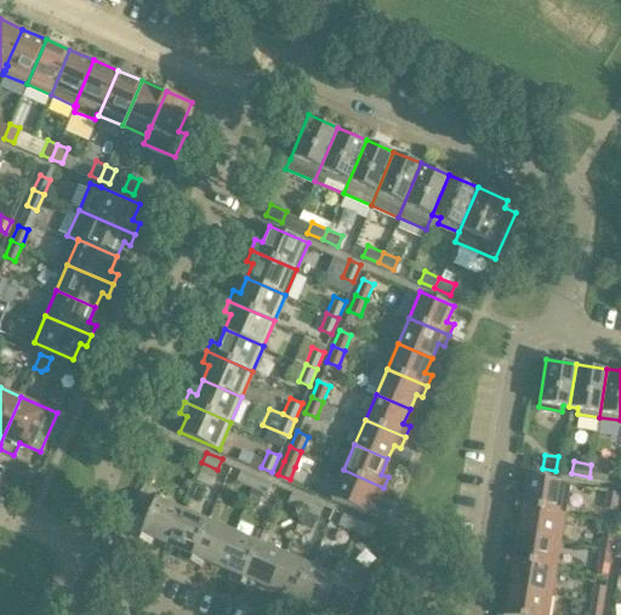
[(609,467),(591,465),(590,477),(607,480),(609,467)]
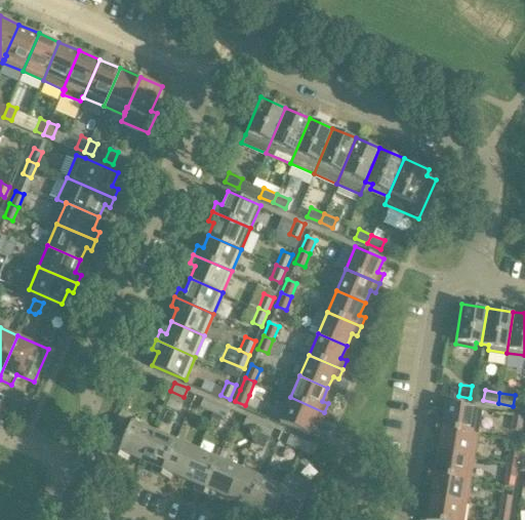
[(212,410),(216,402),(203,396),(200,405),(212,410)]
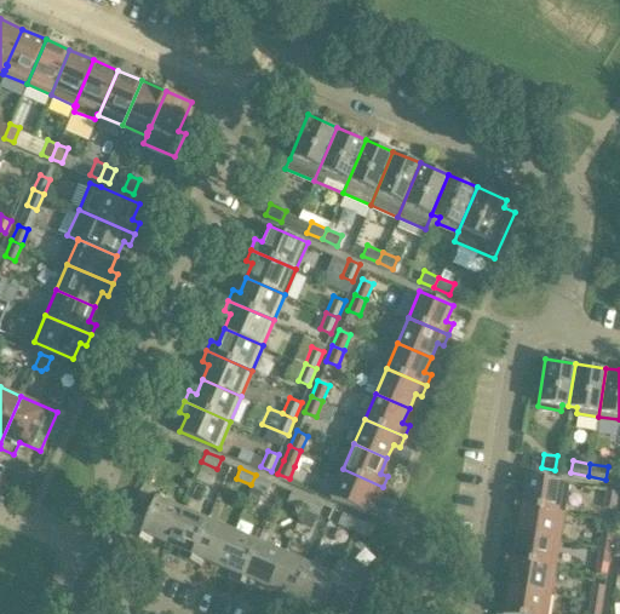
[(383,487),(343,469),(331,495),(365,510),(372,494),(378,498),(383,487)]
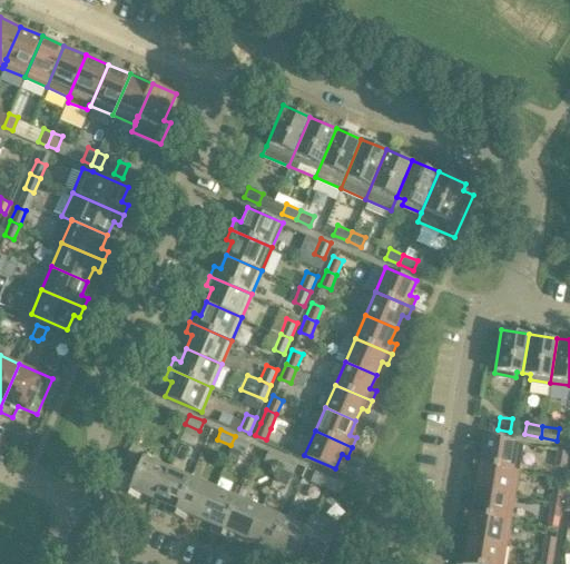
[(235,436),(231,445),(245,451),(249,442),(235,436)]
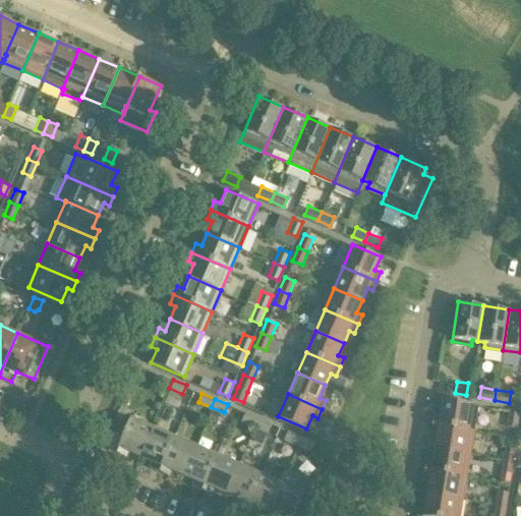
[(432,422),(473,428),(477,404),(442,399),(440,413),(433,412),(432,422)]
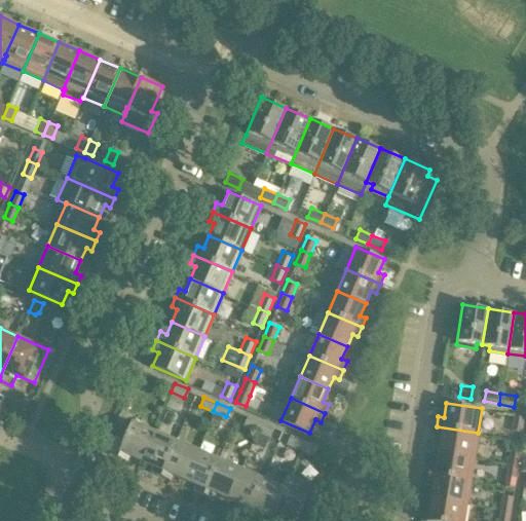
[(522,430),(525,414),(515,412),(512,428),(522,430)]
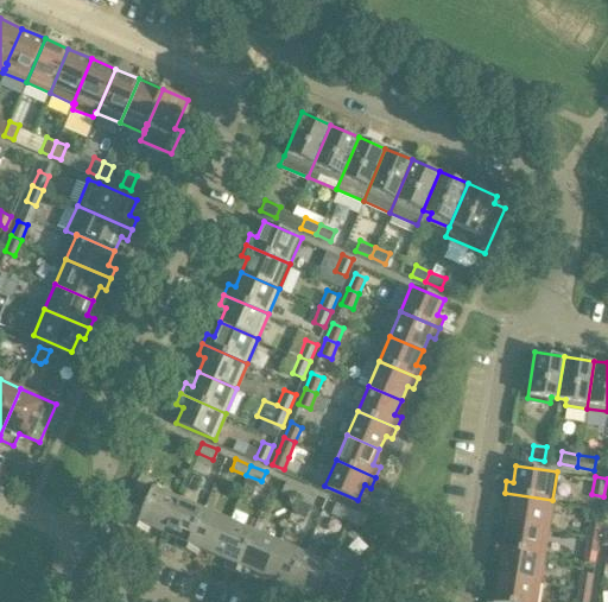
[(297,495),(302,486),(286,479),(283,489),(297,495)]
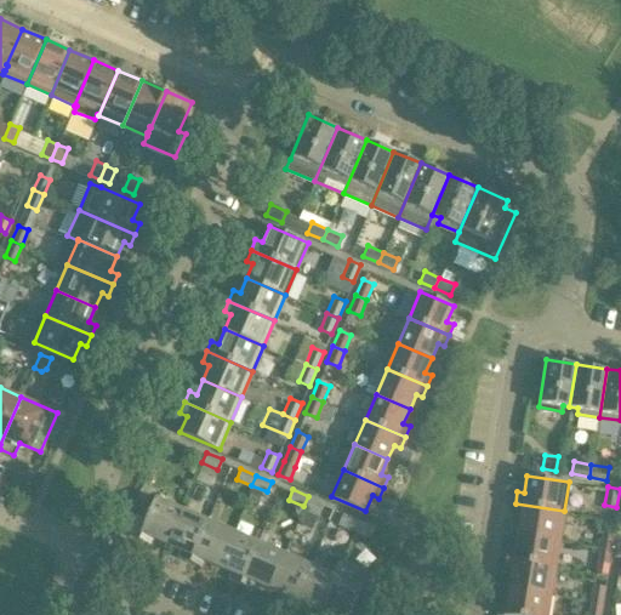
[(146,493),(137,513),(129,533),(151,542),(153,536),(167,542),(182,508),(146,493)]
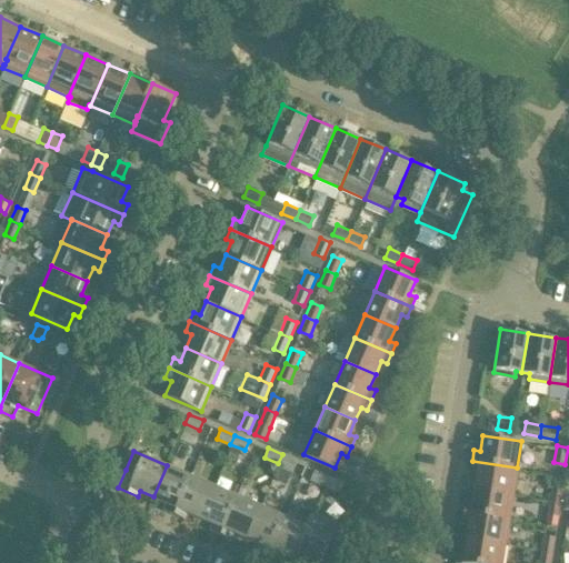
[(297,460),(282,454),(278,463),(292,470),(297,460)]
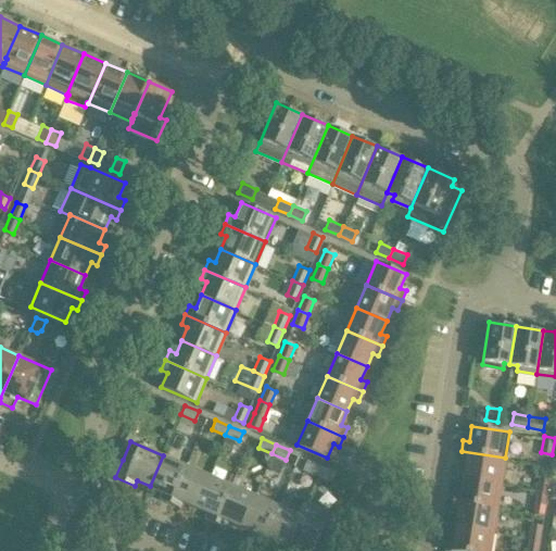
[(505,458),(462,451),(459,461),(466,462),(464,476),(502,481),(505,458)]
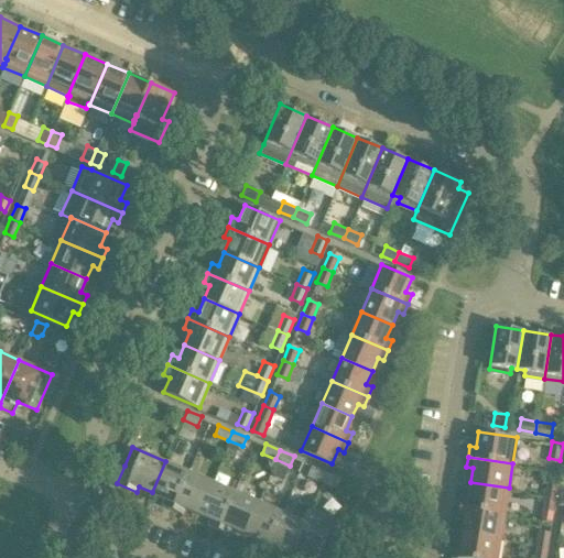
[(188,471),(165,461),(152,492),(165,498),(163,503),(173,507),(188,471)]
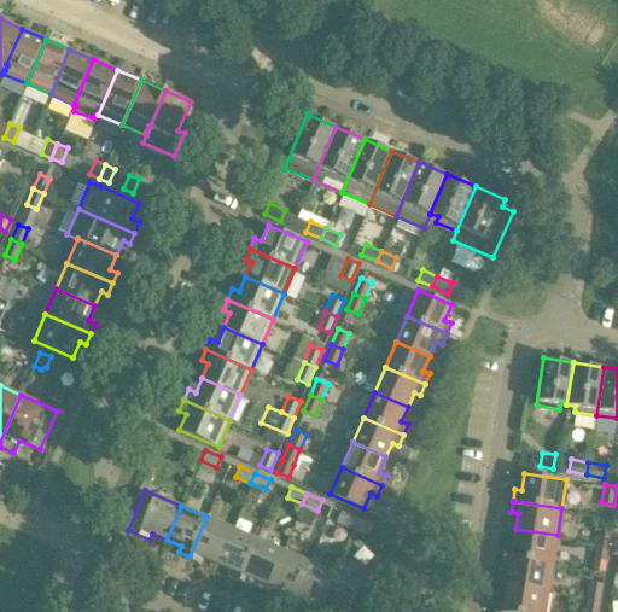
[(353,526),(357,516),(342,510),(337,519),(353,526)]
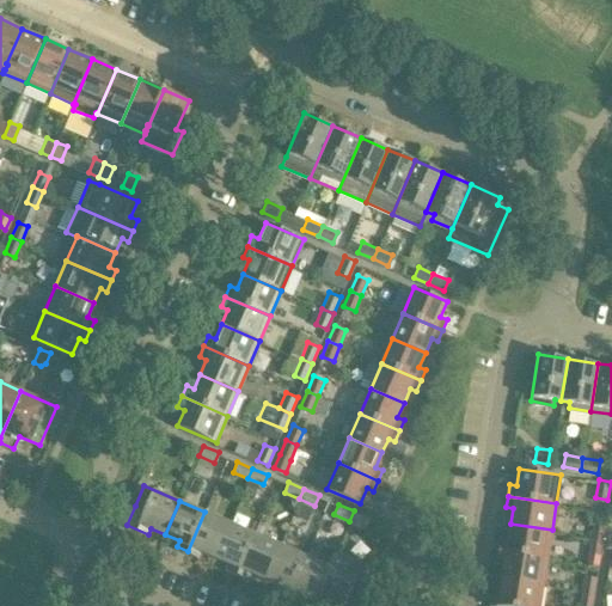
[(368,518),(354,510),(349,521),(365,527),(368,518)]
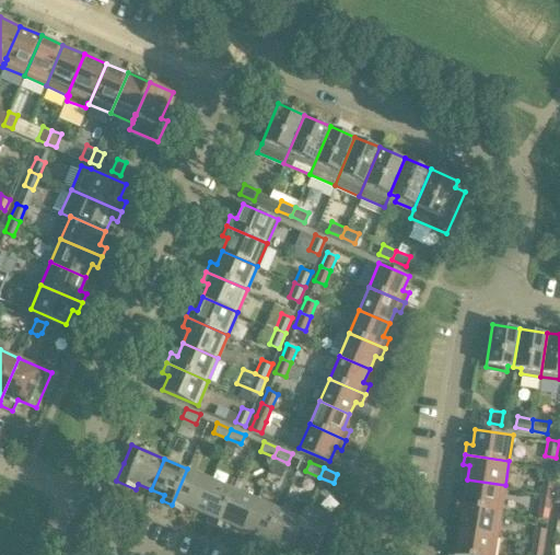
[(210,478),(187,469),(172,505),(181,509),(184,504),(197,509),(210,478)]
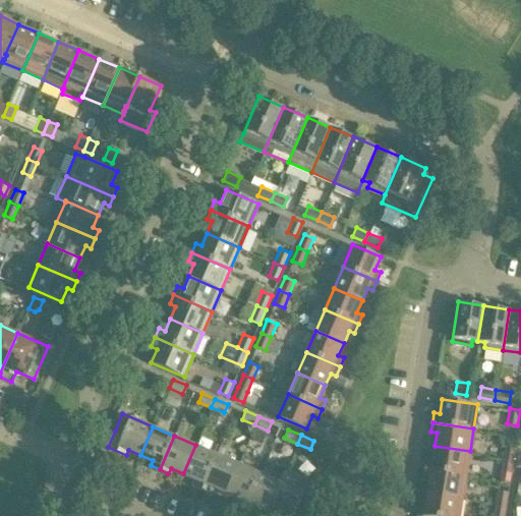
[(506,443),(504,457),(513,458),(515,445),(506,443)]
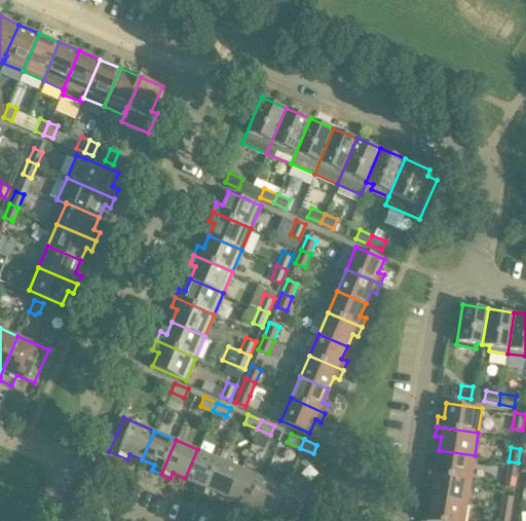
[(219,458),(197,449),(185,478),(197,483),(194,488),(203,492),(219,458)]
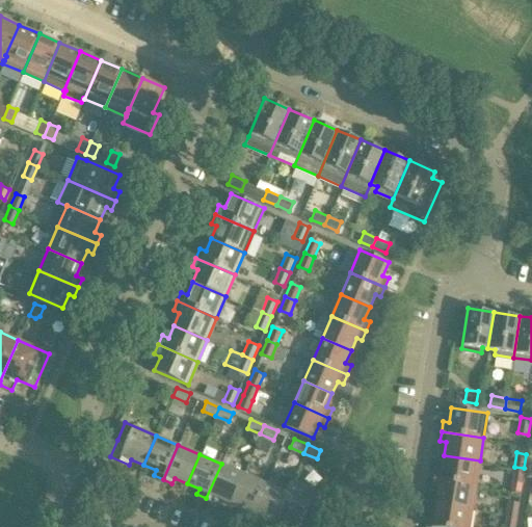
[(480,460),(444,455),(442,469),(435,468),(433,477),(476,484),(480,460)]
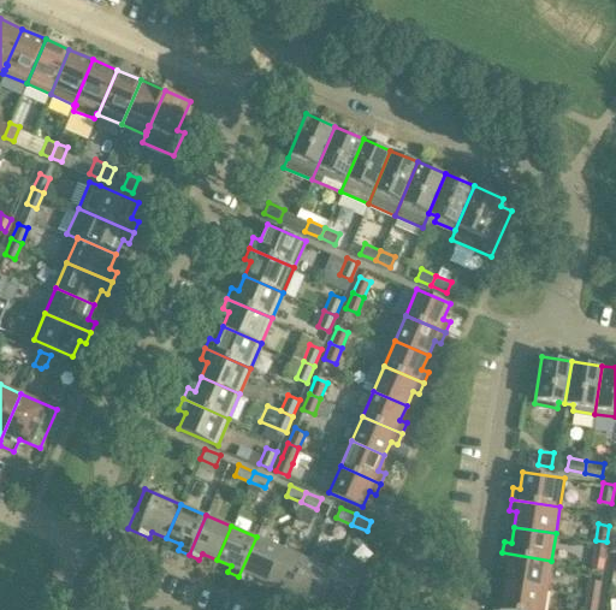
[(282,548),(256,537),(238,576),(249,581),(253,575),(267,581),(282,548)]
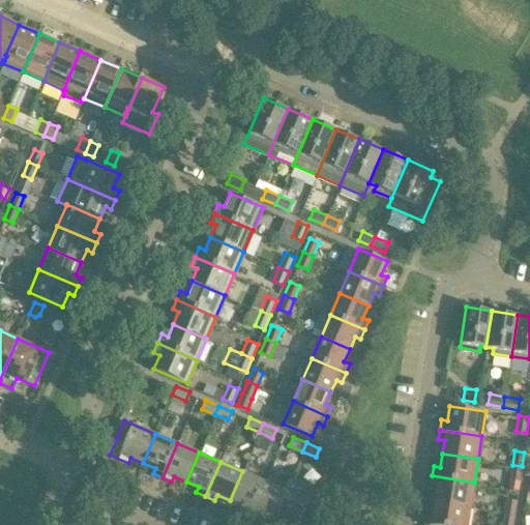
[(522,466),(512,465),(510,478),(520,480),(522,466)]
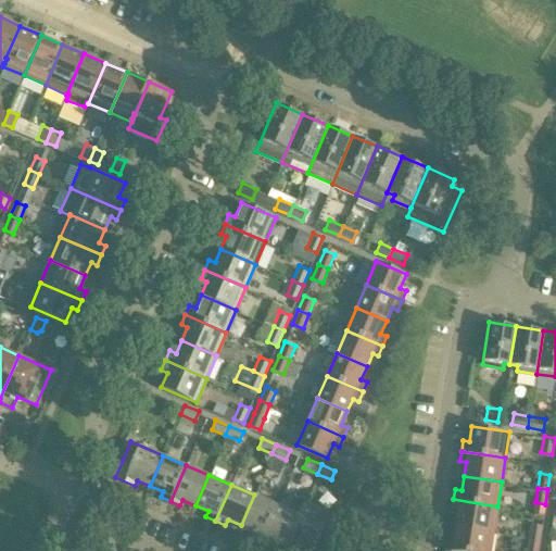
[(277,504),(254,495),(241,525),(254,530),(252,537),(262,541),(277,504)]
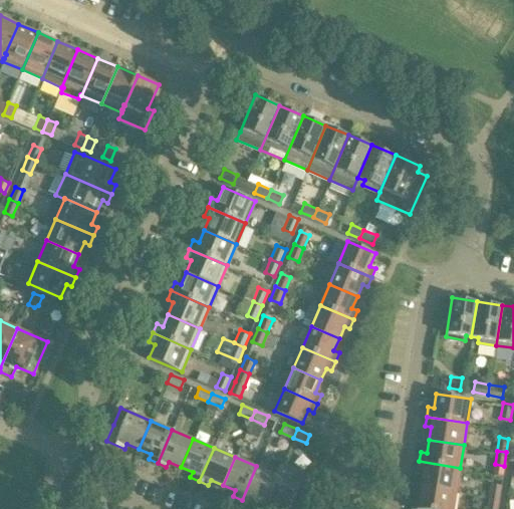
[(460,468),(419,461),(418,471),(424,472),(421,485),(456,491),(460,468)]
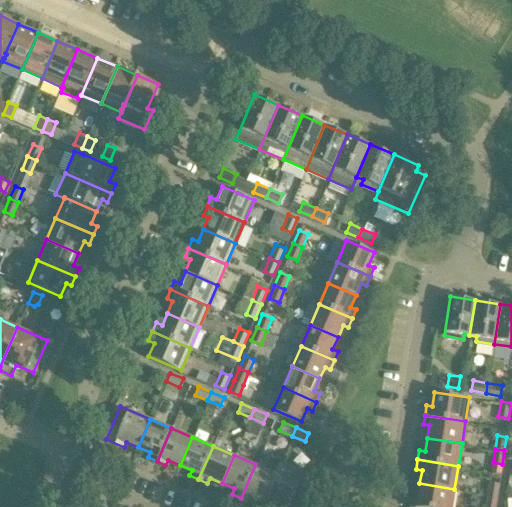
[(280,460),(275,473),(276,473),(266,495),(268,496),(288,505),(298,483),(304,485),(310,472),(280,460)]
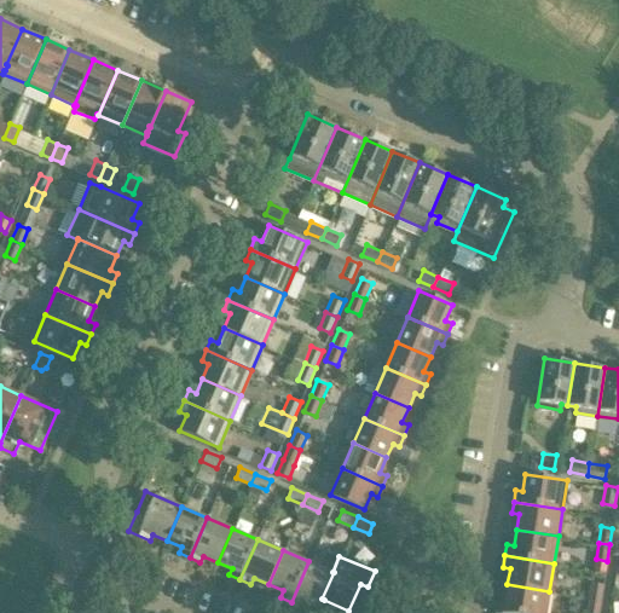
[(308,561),(291,602),(302,607),(305,600),(320,607),(324,600),(322,599),(334,572),(333,572),(308,561)]
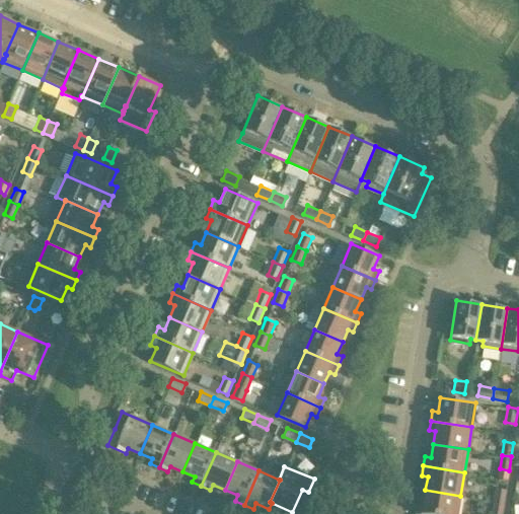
[(497,487),(495,501),(504,502),(506,488),(497,487)]
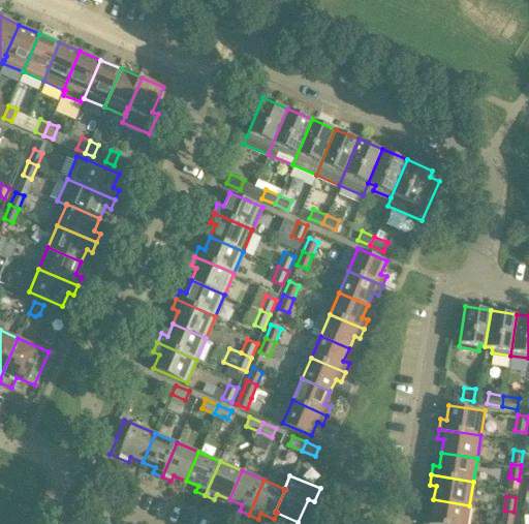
[(466,523),(469,505),(433,499),(431,513),(426,512),(424,523),(433,523),(435,523),(436,523),(439,523),(466,523)]
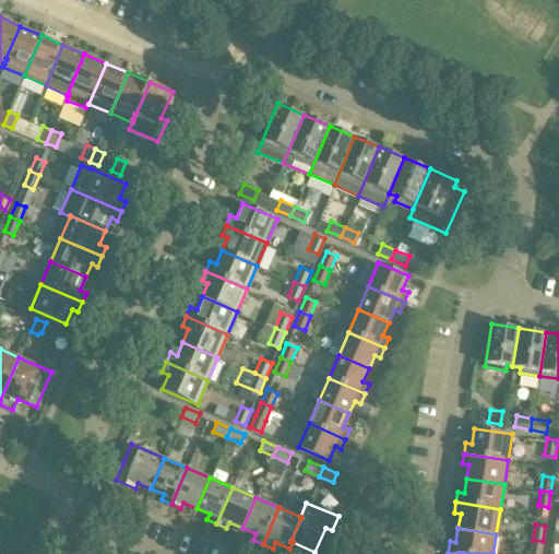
[(539,553),(543,541),(533,540),(530,553),(539,553)]
